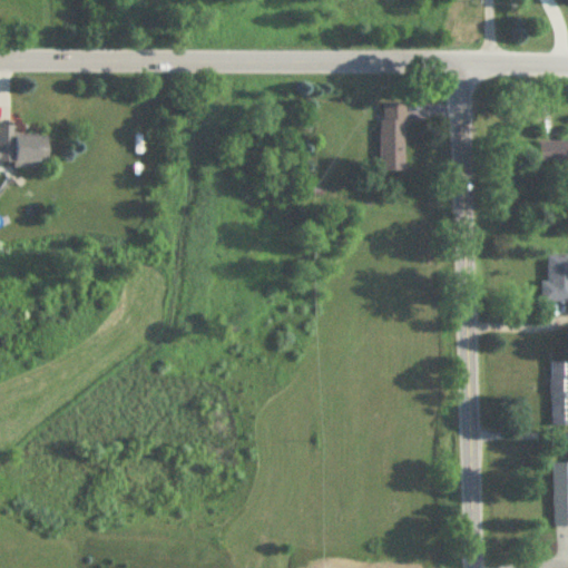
[(407,101),(382,101),(382,170),(407,170),(407,101)]
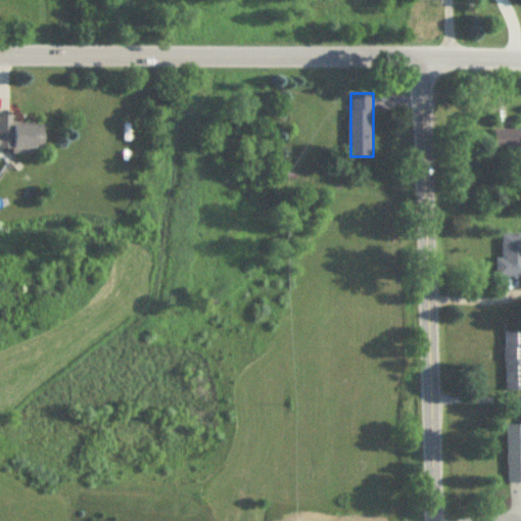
[(15,114),(0,113),(0,151),(45,152),(45,124),(15,123),(15,114)]
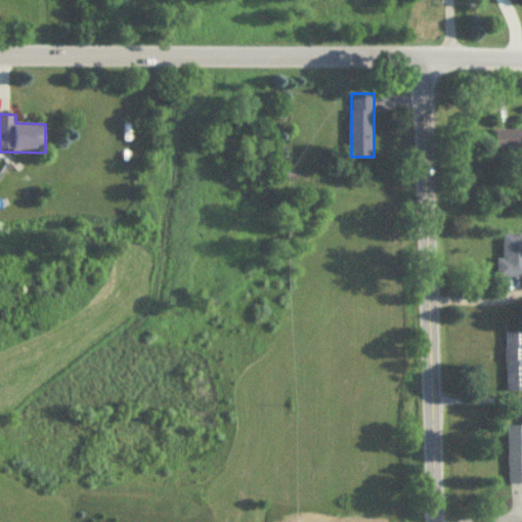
[(521,129),(494,129),(494,154),(521,153),(521,129)]
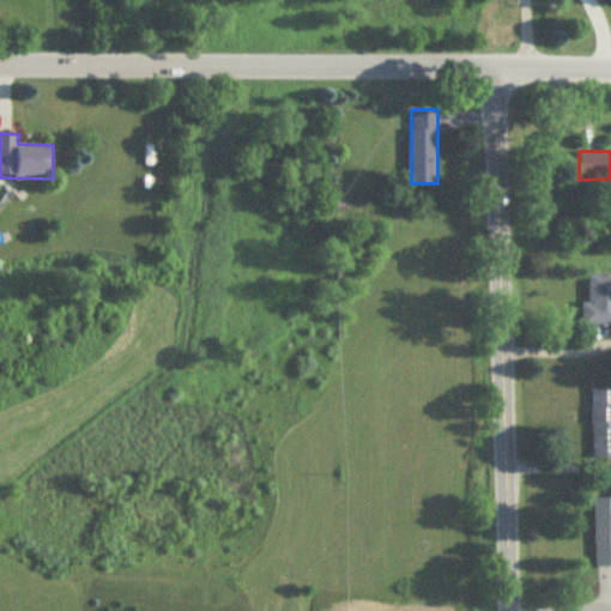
[(610,272),(590,273),(590,301),(582,301),(582,322),(610,322),(610,272)]
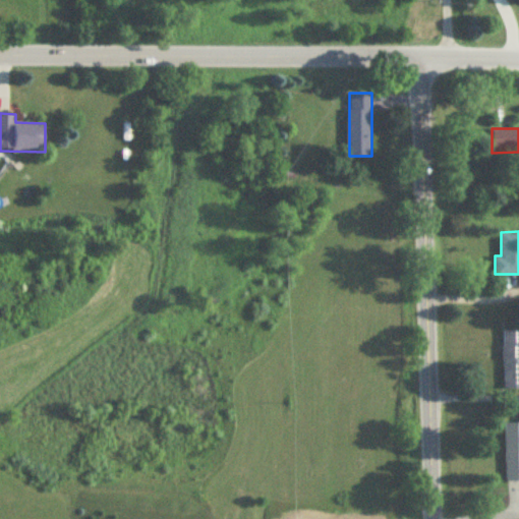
[(504,388),(518,388),(518,330),(504,330),(504,388)]
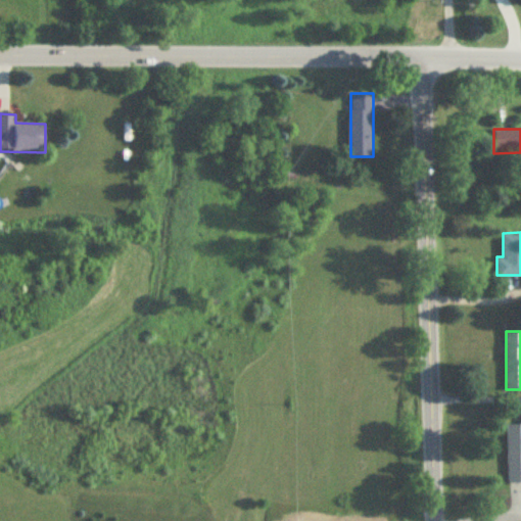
[(509,483),(520,482),(520,423),(508,424),(509,483)]
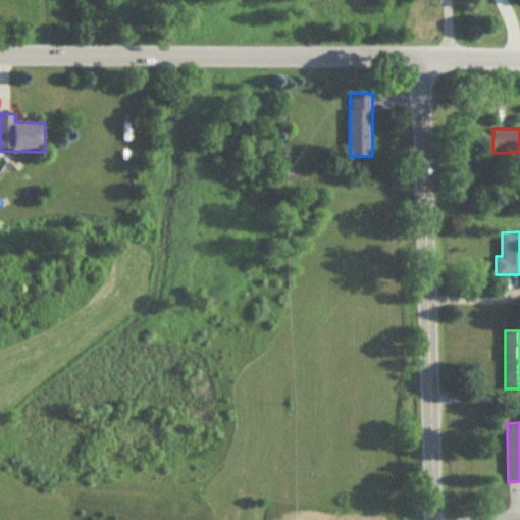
All buildings are outlined.
